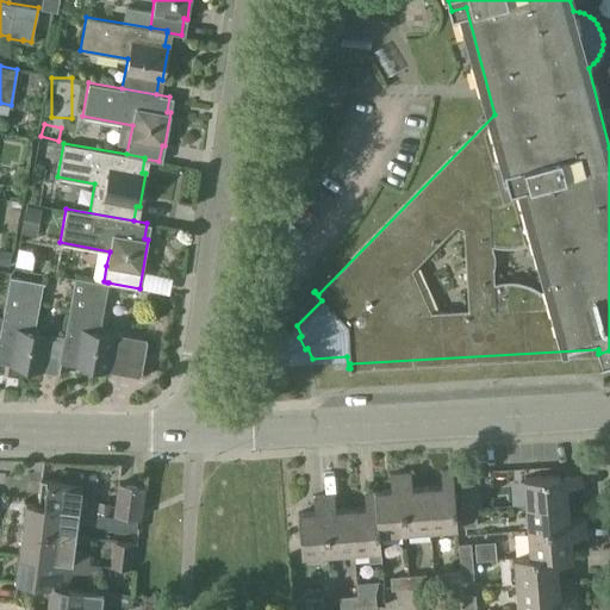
[(43,366),(58,368),(64,336),(33,331),(43,281),(10,275),(2,316),(0,329),(0,358),(11,360),(10,362),(42,368),(43,366)]
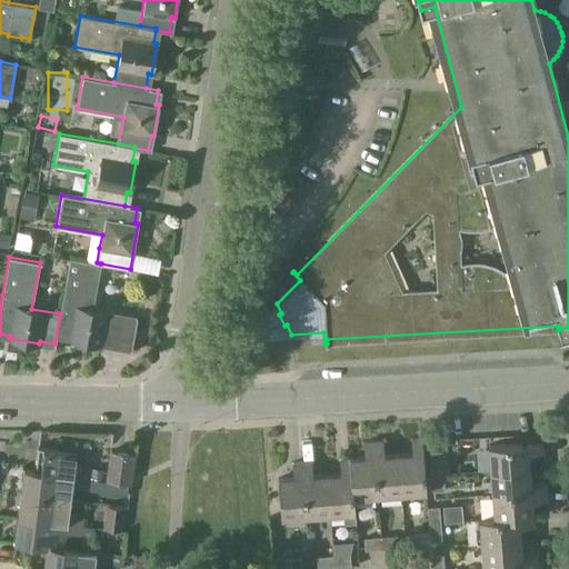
[(92,309),(100,263),(101,263),(97,262),(70,258),(60,313),(55,343),(57,333),(70,336),(70,339),(100,345),(101,342),(131,347),(137,317),(92,309)]
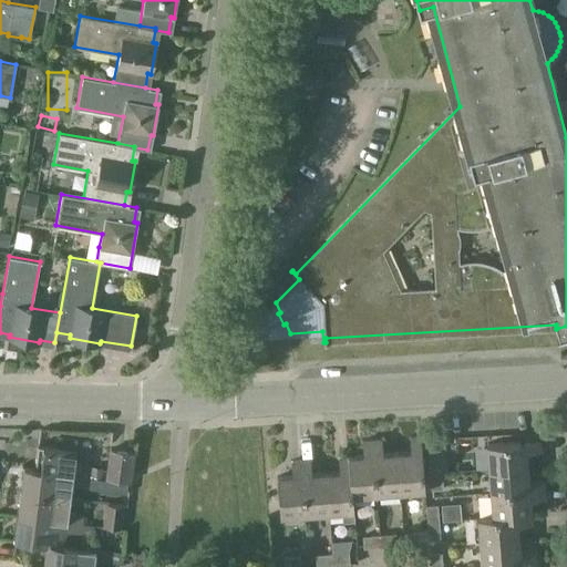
[(525,432),(525,440),(539,439),(539,431),(525,432)]
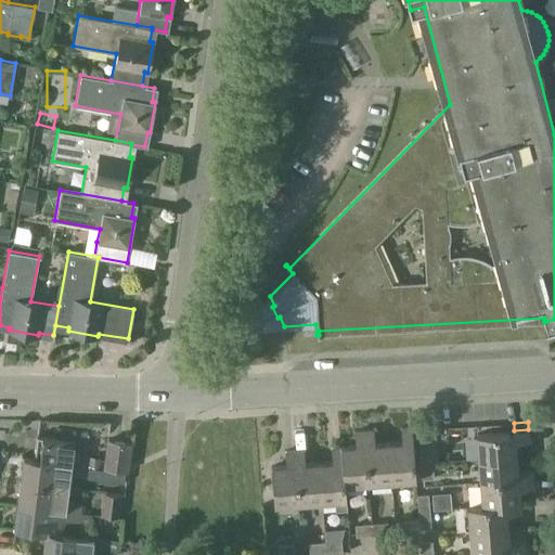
[(403,440),(388,441),(391,480),(415,478),(411,425),(402,426),(403,440)]
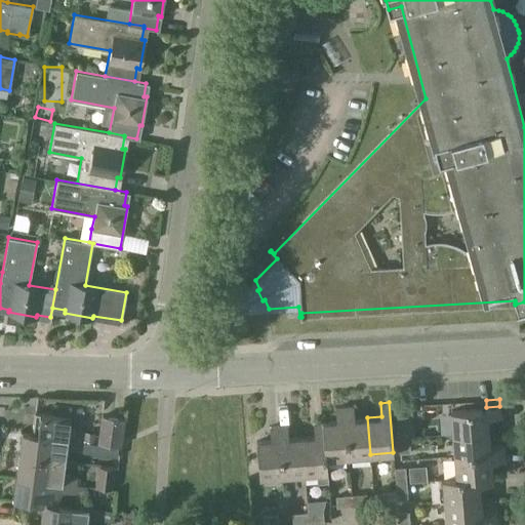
[(352,405),(344,406),(348,456),(370,454),(367,417),(353,418),(352,405)]
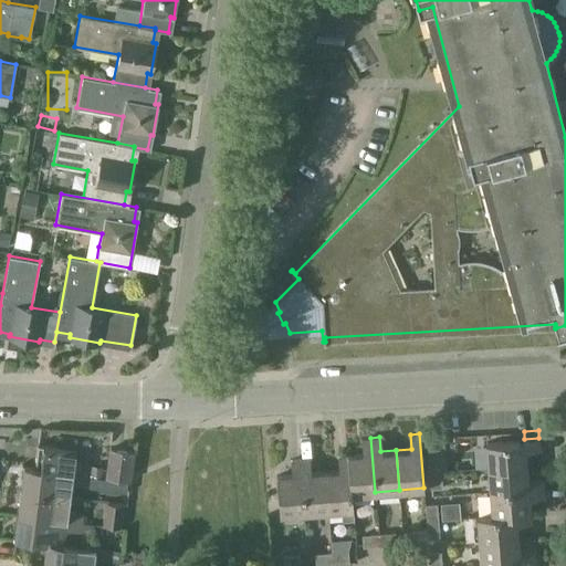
[(364,452),(347,454),(350,494),(352,493),(375,492),(370,438),(363,438),(364,452)]
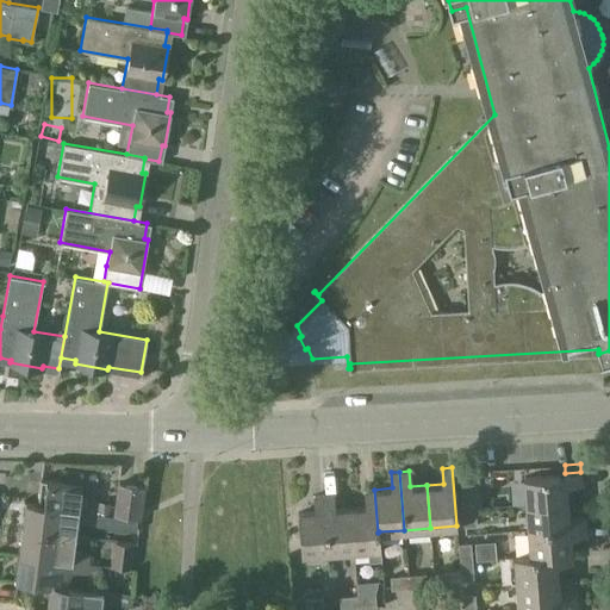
[(526,503),(568,500),(567,484),(583,483),(582,472),(580,472),(565,473),(523,477),(526,503)]
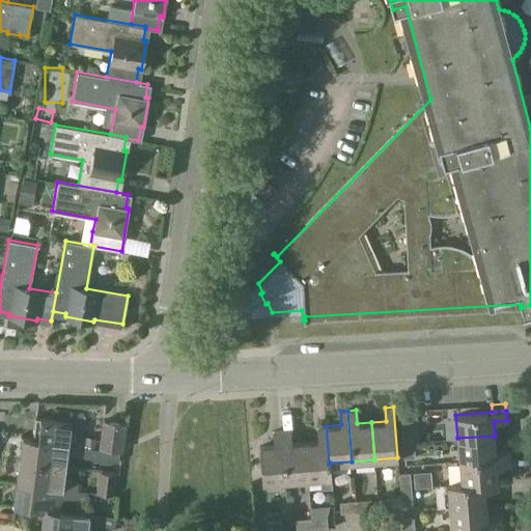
[(40,418),(37,440),(94,447),(96,439),(70,436),(71,424),(71,421),(40,418)]
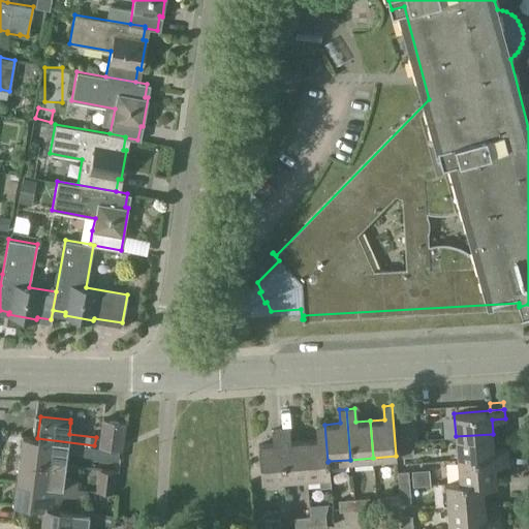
[(101,419),(98,446),(118,448),(122,449),(125,423),(101,419)]
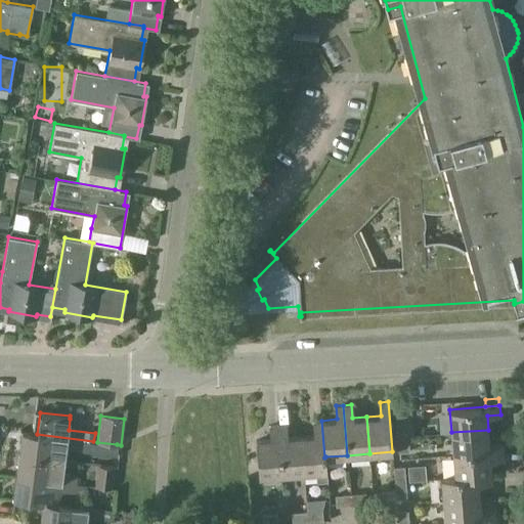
[(406,420),(396,421),(397,436),(408,435),(406,420)]
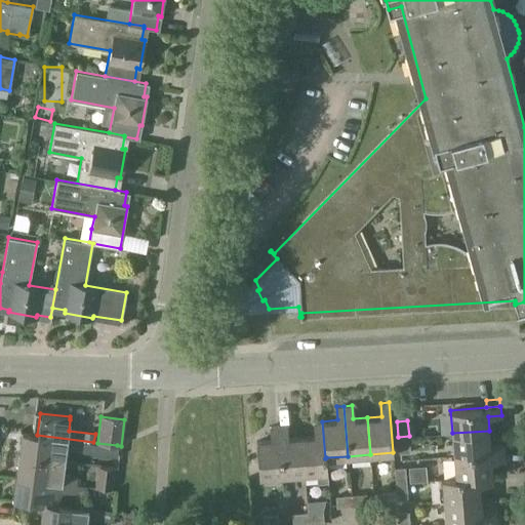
[(315,436),(301,437),(305,474),(317,473),(317,483),(328,482),(327,472),(326,457),(325,458),(322,421),(315,421),(315,436)]
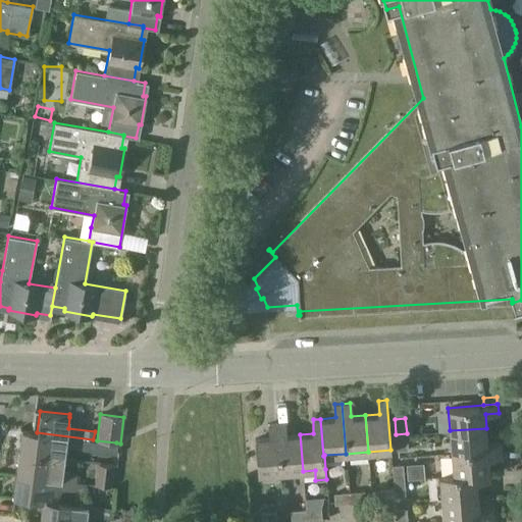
[(269,436),(255,437),(257,474),(280,472),(276,422),(268,423),(269,436)]
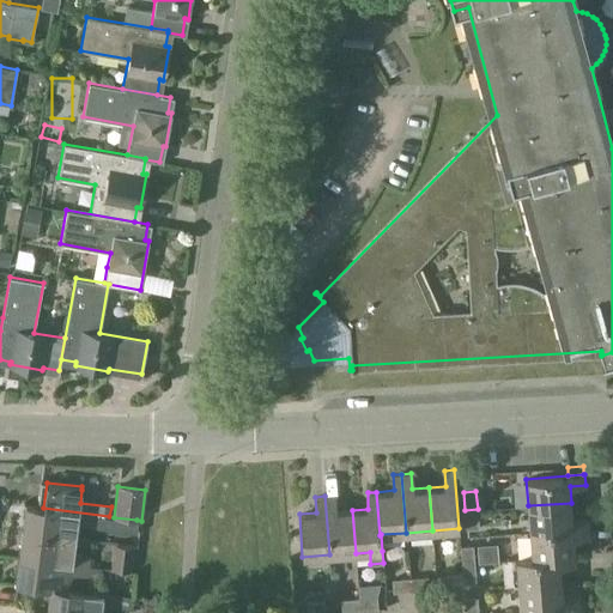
[(334,496),(325,496),(329,554),(356,553),(352,510),(335,511),(334,496)]
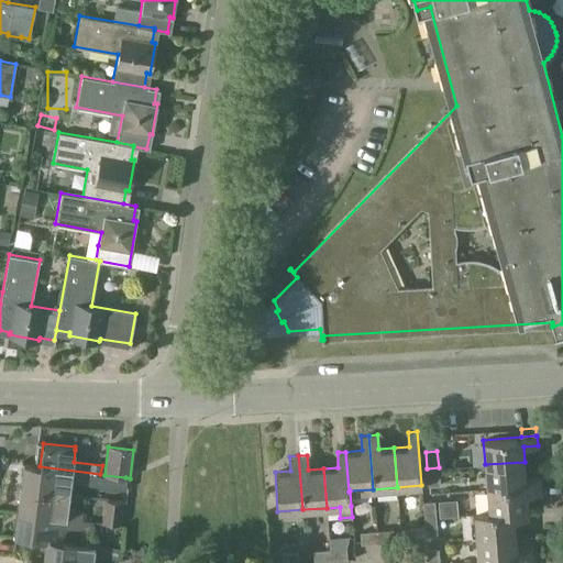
[(486,488),(541,484),(540,476),(526,477),(525,462),(485,464),(486,488)]
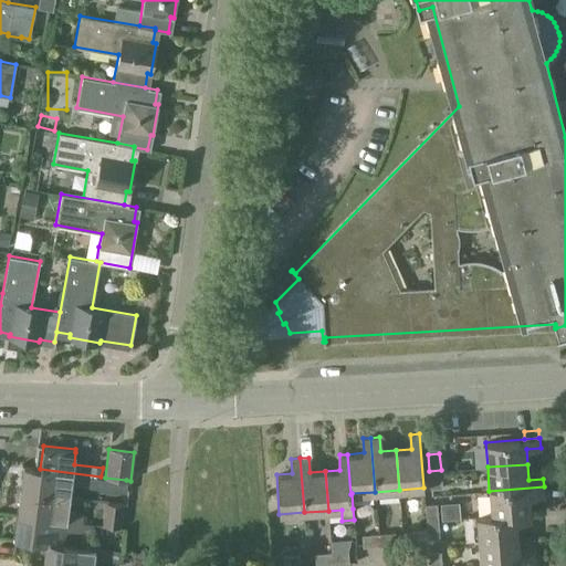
[(23,467),(20,491),(70,498),(71,483),(100,488),(101,477),(40,469),(23,467)]
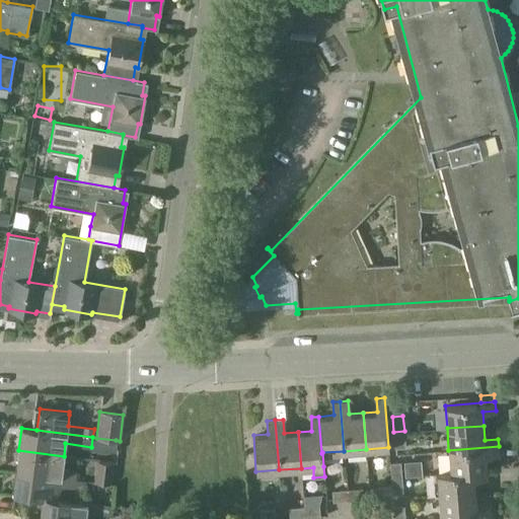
[(393,432),(394,448),(405,447),(404,431),(393,432)]
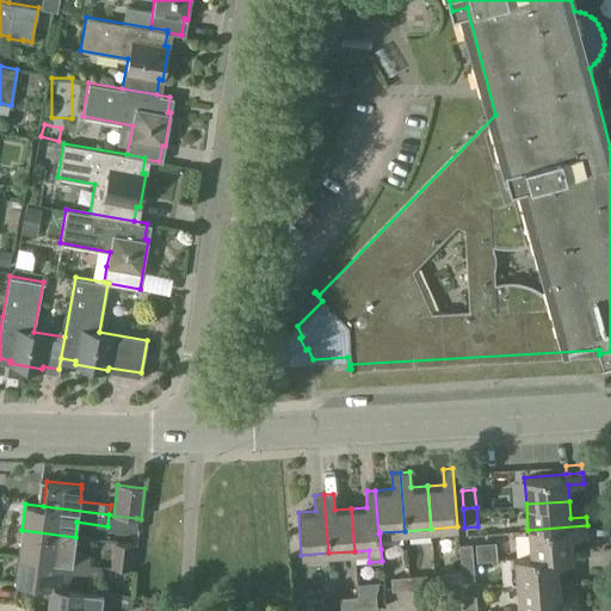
[(113,516),(109,514),(107,526),(135,530),(136,518),(113,516)]
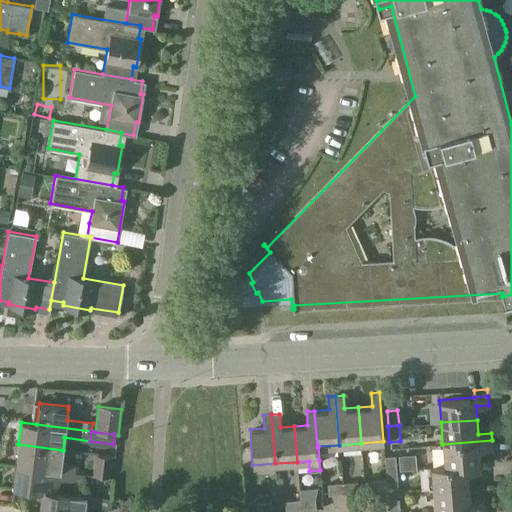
[(444,466),(480,463),(479,449),(493,448),(492,440),(442,444),(444,465),(444,466)]
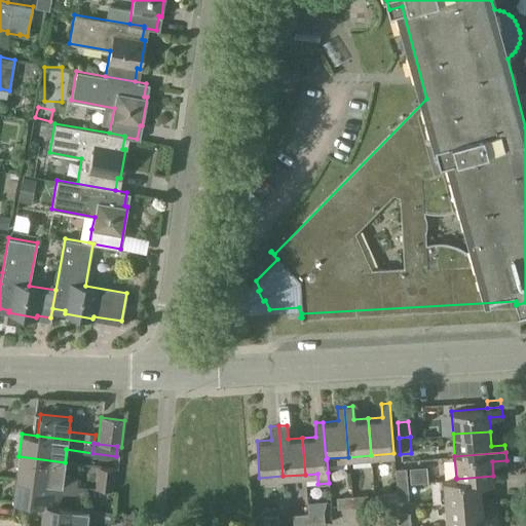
[(19,456),(16,479),(62,484),(77,486),(78,478),(63,476),(65,462),(19,456)]
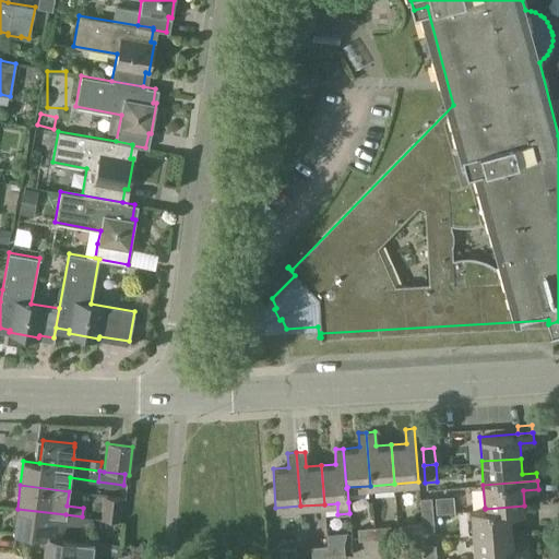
[(106,497),(103,521),(120,523),(123,499),(106,497)]
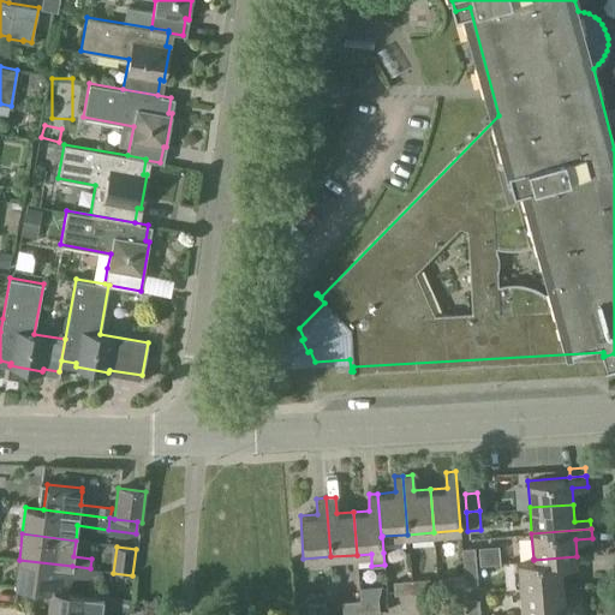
[(461,548),(463,565),(476,563),(475,547),(461,548)]
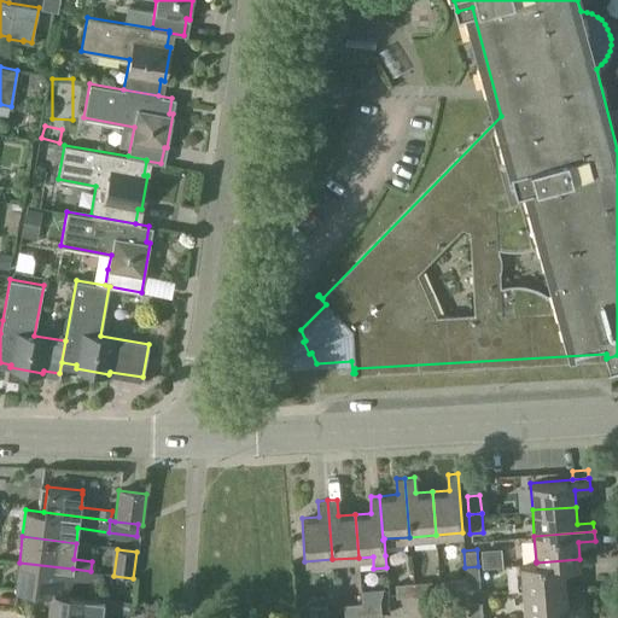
[(523,590),(566,587),(565,570),(581,569),(579,559),(536,563),(536,561),(520,564),(523,590)]
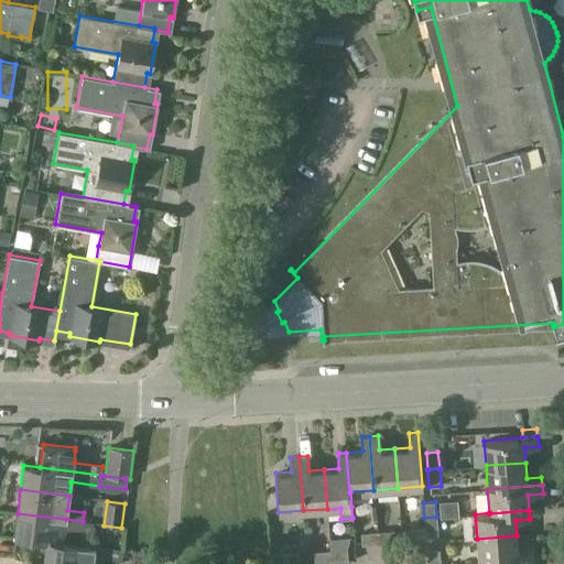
[(14,538),(45,541),(45,540),(63,542),(65,529),(90,532),(93,522),(83,521),(66,519),(18,513),(14,538)]
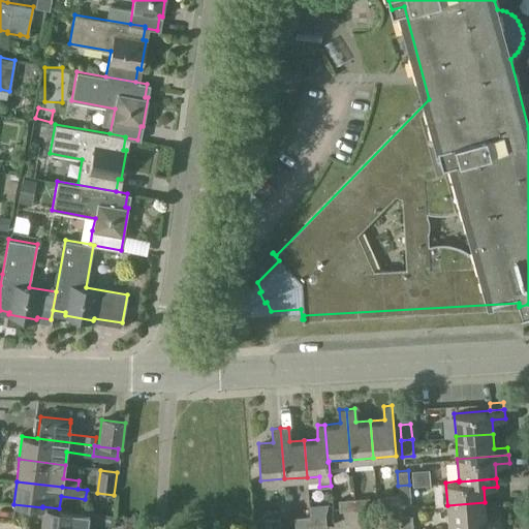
[(409,485),(398,486),(399,495),(399,502),(400,502),(410,502),(409,485)]
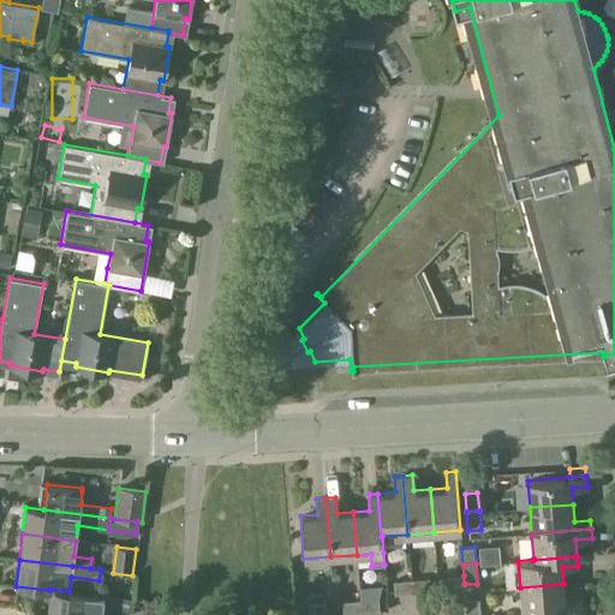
[(446,577),(446,590),(465,587),(465,584),(464,584),(464,575),(446,577)]
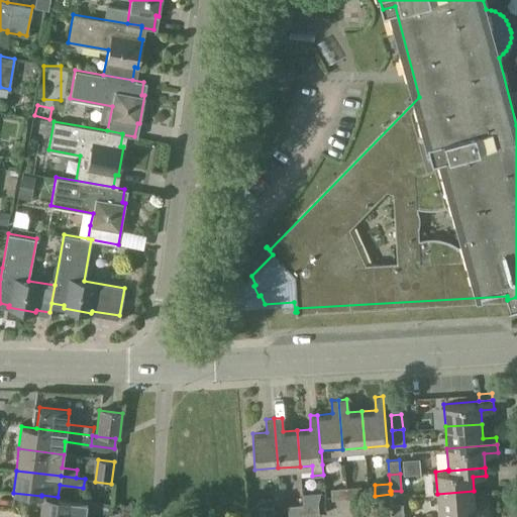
[(360,486),(345,487),(346,498),(362,497),(360,486)]
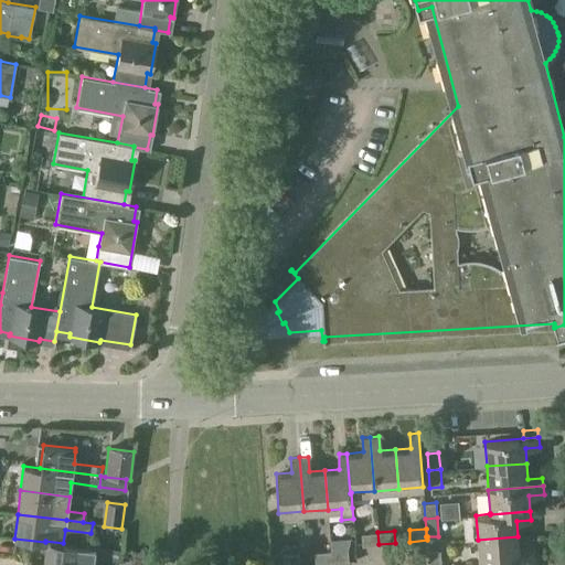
[(361,534),(362,545),(379,544),(377,532),(361,534)]
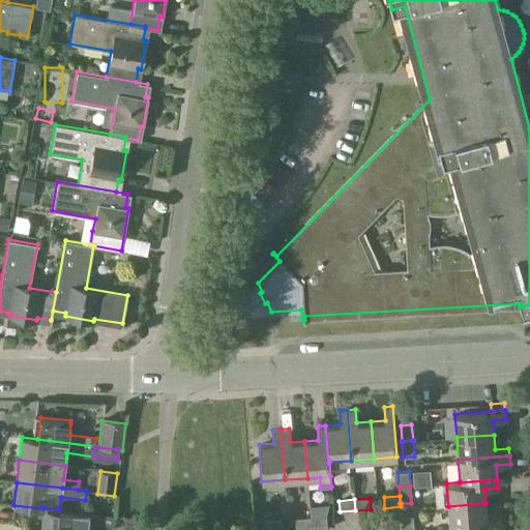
[(449,528),(501,525),(500,517),(487,518),(486,503),(448,506),(449,528)]
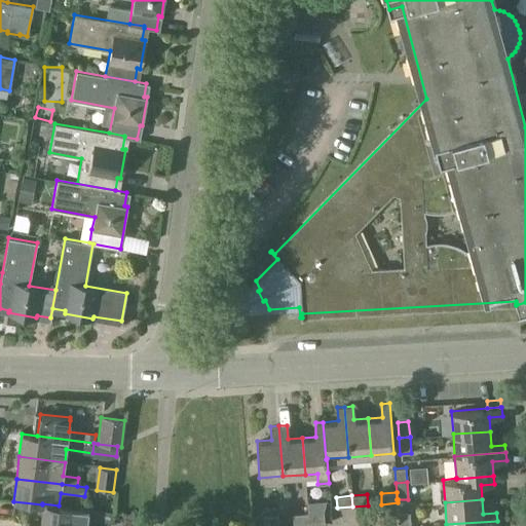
[(40,525),(85,525),(87,520),(102,521),(110,522),(111,513),(103,512),(104,511),(88,509),(59,505),(42,503),(42,504),(40,525)]
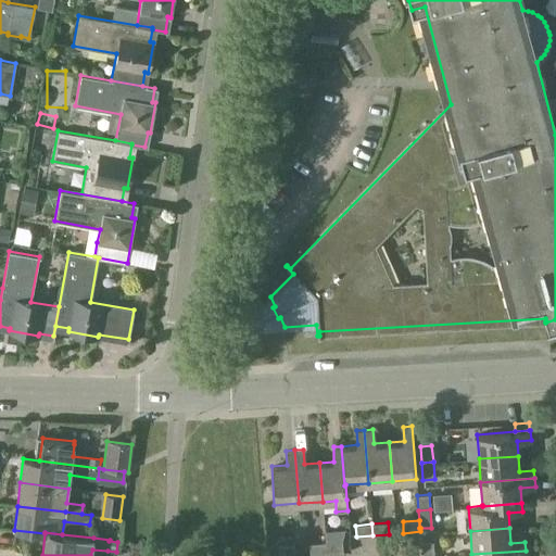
[(342,541),(326,542),(326,554),(342,552),(342,541)]
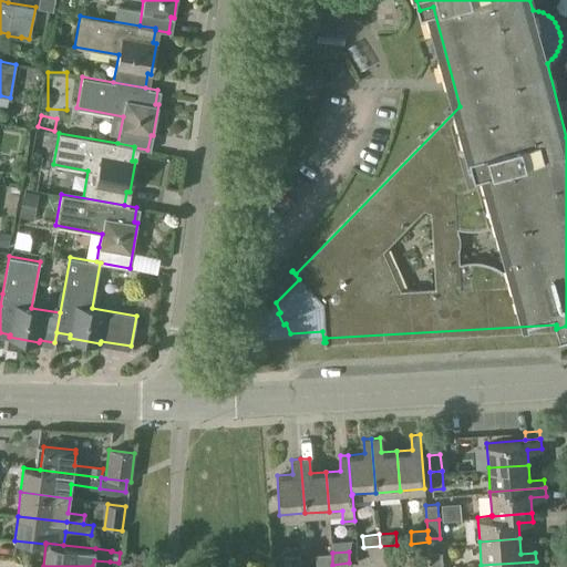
[(430,566),(442,566),(441,552),(430,553),(430,566)]
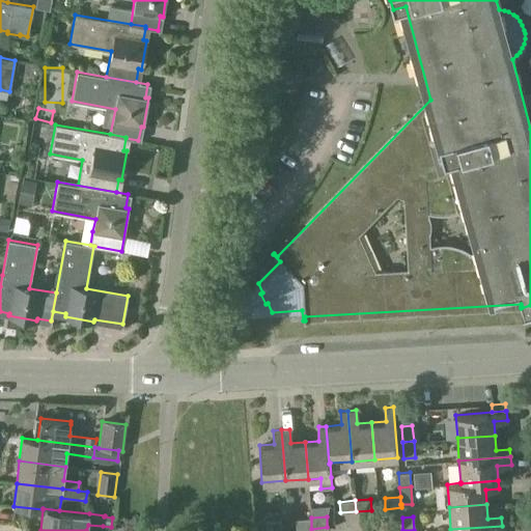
[(296,530),(311,529),(311,518),(295,519),(296,530)]
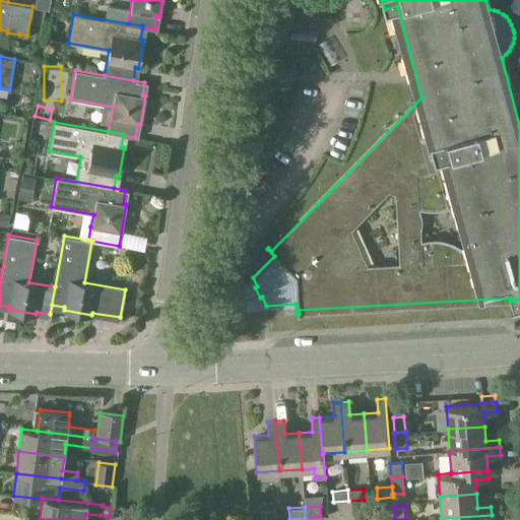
[(275,519),(275,509),(259,511),(260,519),(275,519)]
